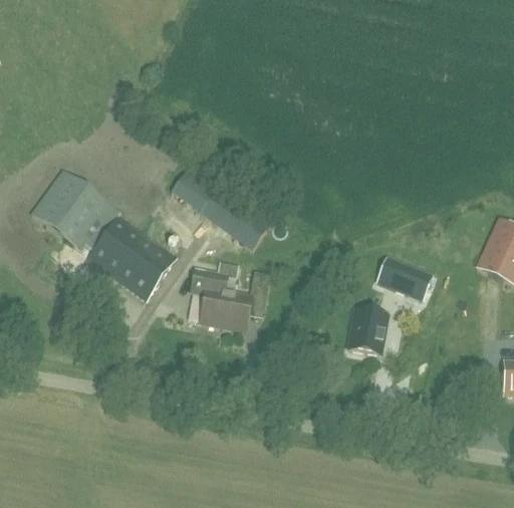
[(146,299),(176,257),(117,215),(120,211),(63,170),(31,215),(80,249),(84,244),(93,250),(88,257),(146,299)]
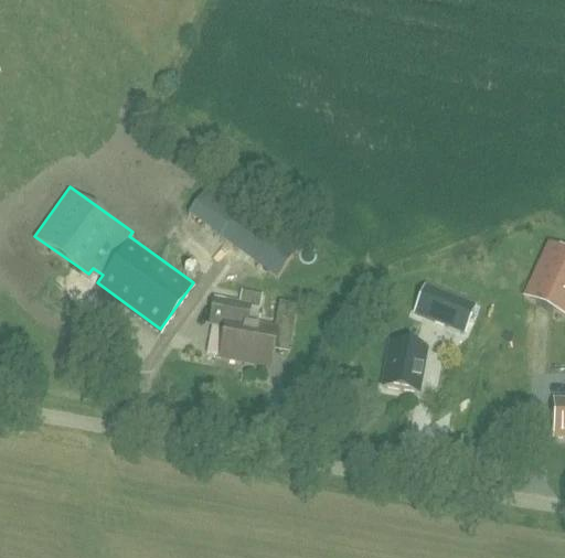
[(302,237),(246,197),(220,234),(277,274),(302,237)]
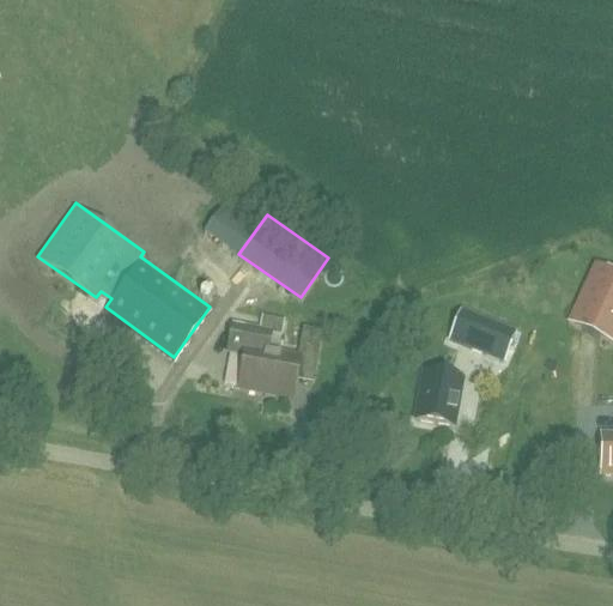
[(612,339),(612,337),(612,268),(594,260),(566,317),(612,339)]
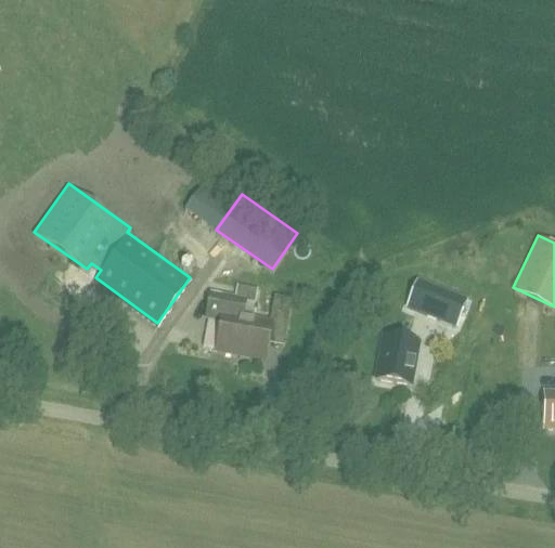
[(455,323),(466,298),(450,291),(416,277),(407,302),(440,316),(455,323)]
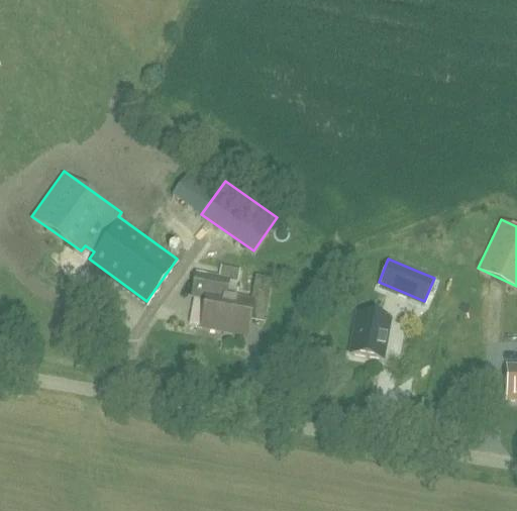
[(198,272),(194,293),(207,295),(202,323),(245,331),(248,316),(251,298),(250,298),(233,295),(235,281),(228,280),(228,277),(218,275),(198,272)]
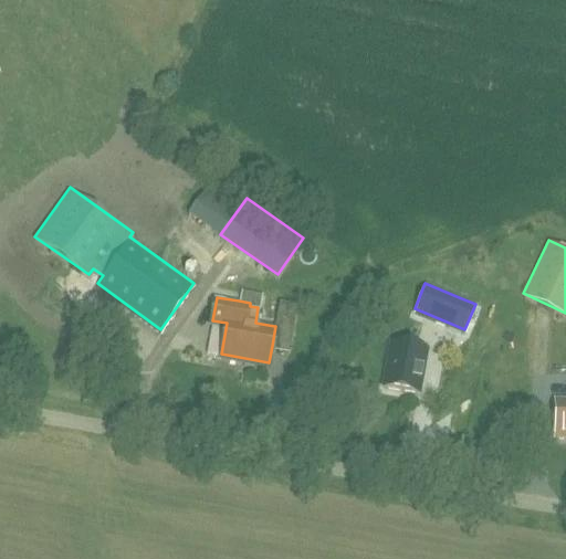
[(279,297),(274,322),(292,325),(296,301),(279,297)]
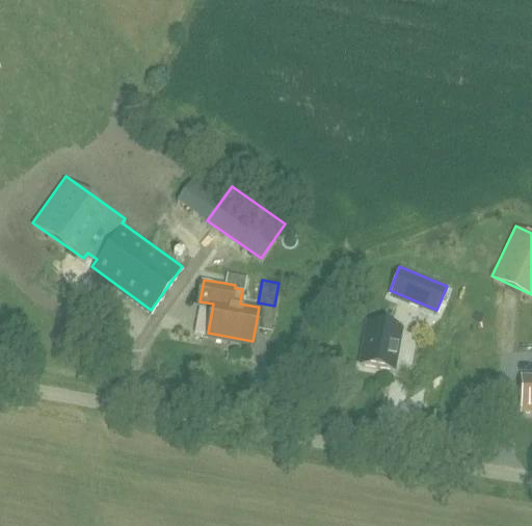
[(399,325),(367,319),(360,360),(393,366),(399,325)]
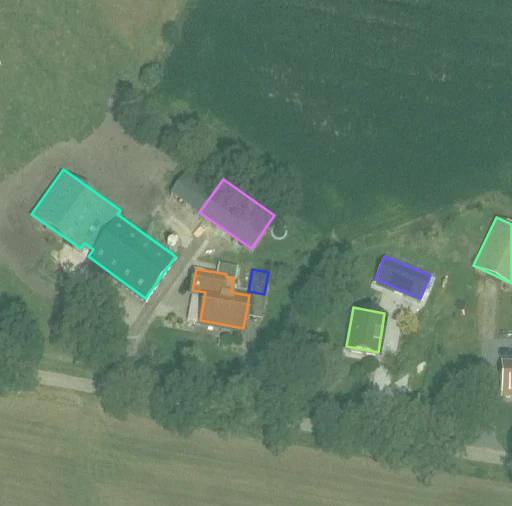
[(511,360),(501,361),(501,394),(511,394),(511,360)]
